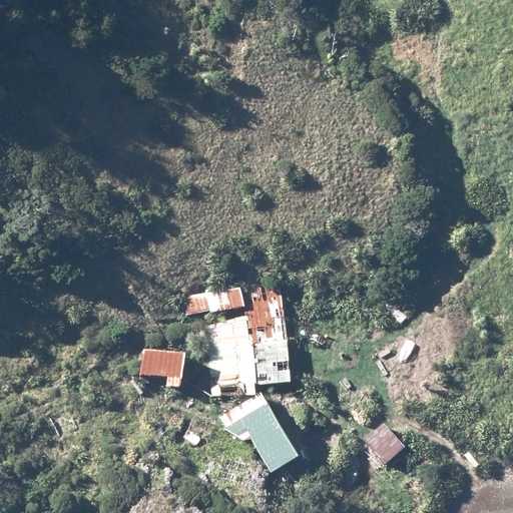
[(205,328),(211,395),(253,391),(252,381),(289,378),(281,284),(243,292),(247,314),(205,328)]
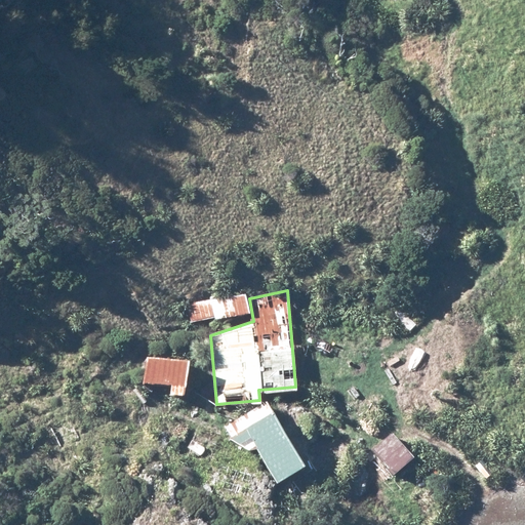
[(210,297),(188,303),(192,321),(214,317),(214,319),(249,313),(245,293),(232,295),(231,292),(210,295),(210,297)]
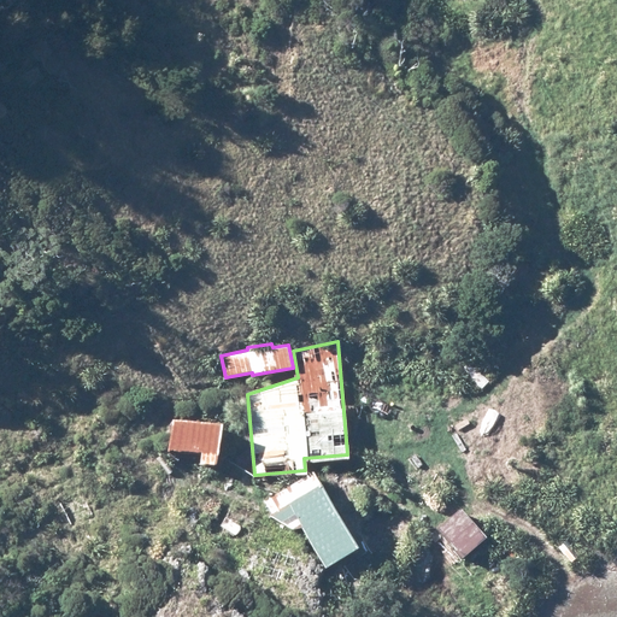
[(217,464),(224,419),(175,418),(166,459),(181,462),(184,451),(201,452),(200,462),(217,464)]
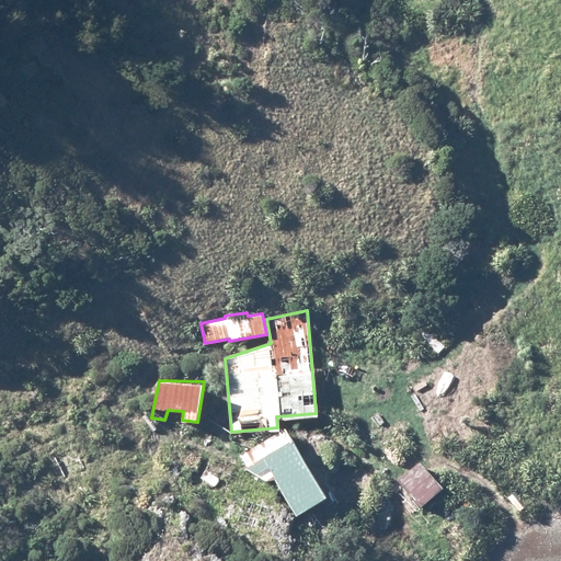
[(328,495),(286,427),(243,454),(248,470),(266,480),(273,477),(298,513),(328,495)]
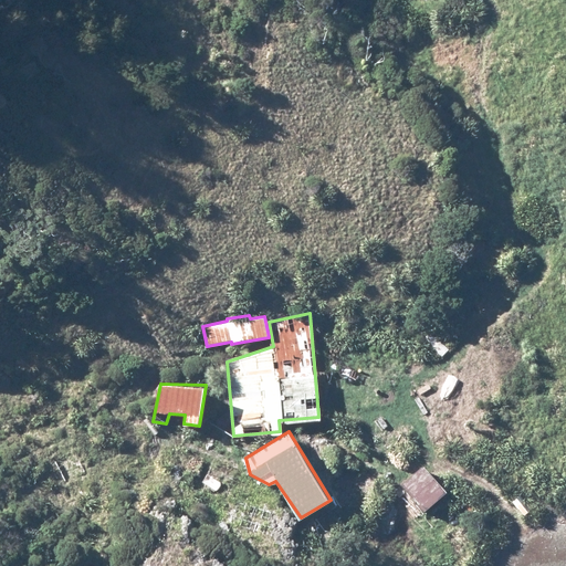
[(448,492),(425,465),(405,482),(428,510),(448,492)]
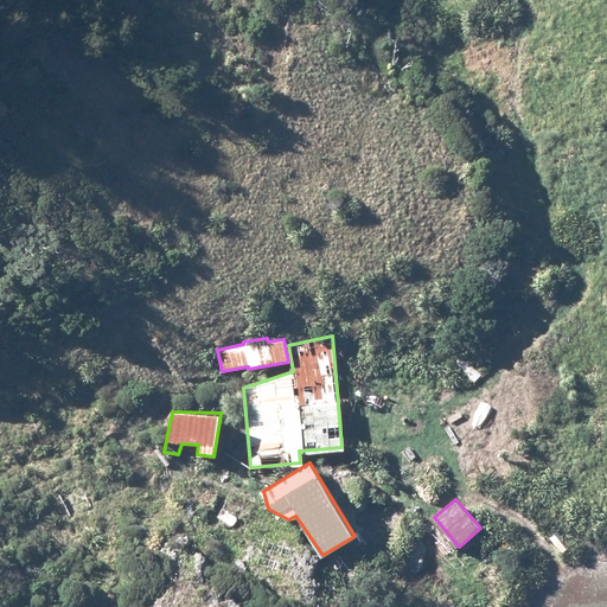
All buildings are outlined.
